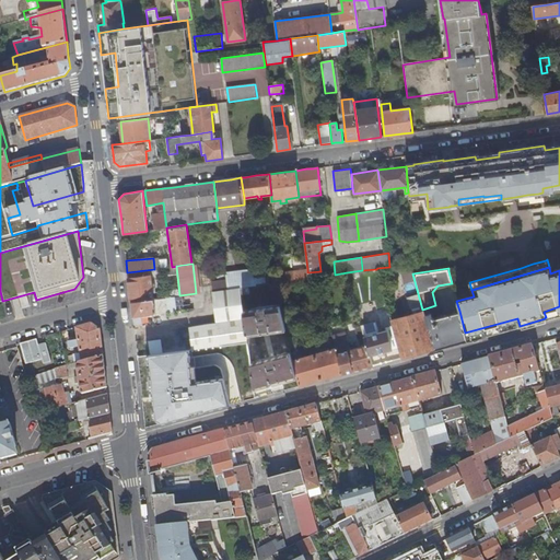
[(253,275),(253,269),(224,272),(226,290),(240,288),(254,286),(253,275)]
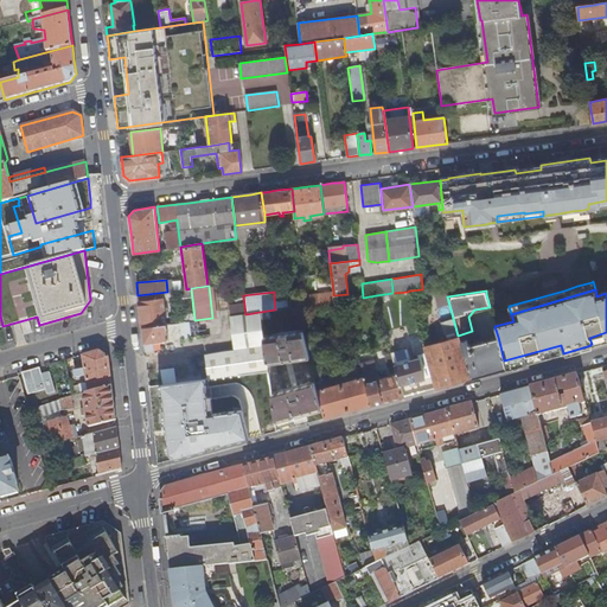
[(305,301),(305,306),(317,304),(334,301),(333,295),(333,292),(317,294),(304,296),(305,301)]
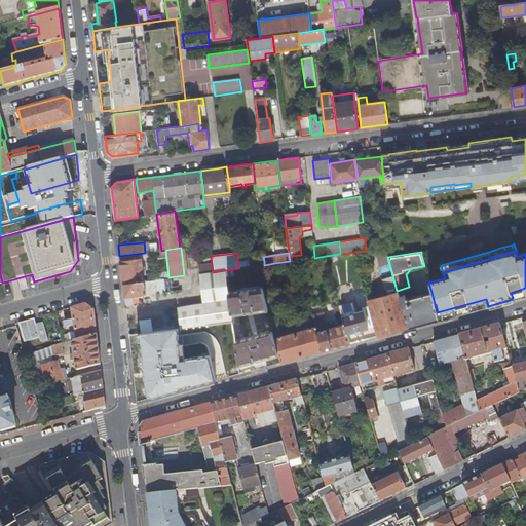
[(264,265),(264,261),(258,262),(258,256),(237,258),(238,268),(258,265),(264,265)]
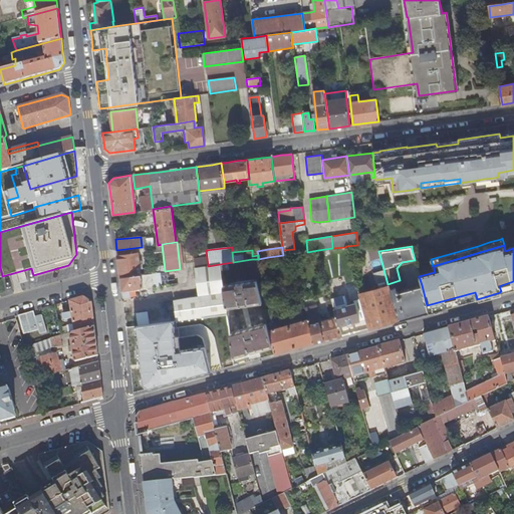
[(138,253),(117,256),(118,264),(120,277),(134,276),(141,275),(138,253)]
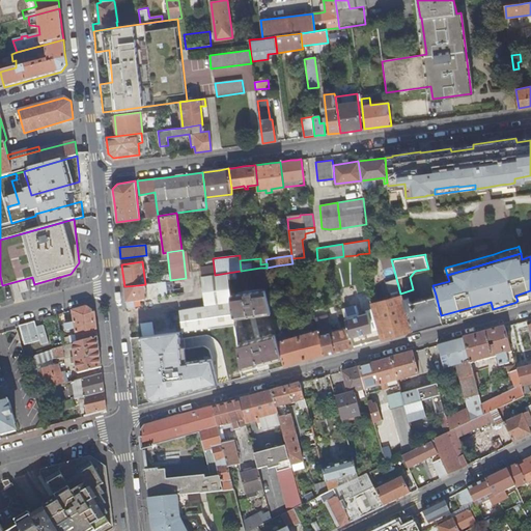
[(241,271),(227,273),(228,279),(261,275),(259,269),(241,271)]
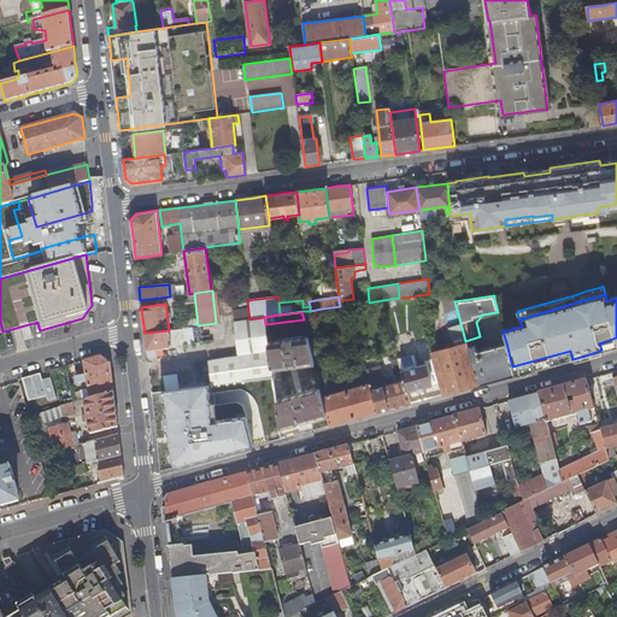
[(212,385),(240,380),(244,380),(272,376),(271,369),(268,342),(265,324),(264,317),(250,319),(234,321),(238,357),(209,360),(212,385)]
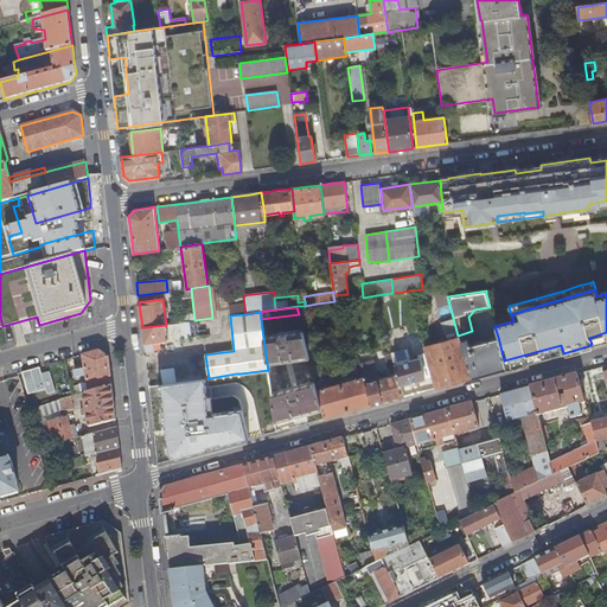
[(180,331),(181,338),(191,337),(189,321),(170,324),(171,332),(180,331)]
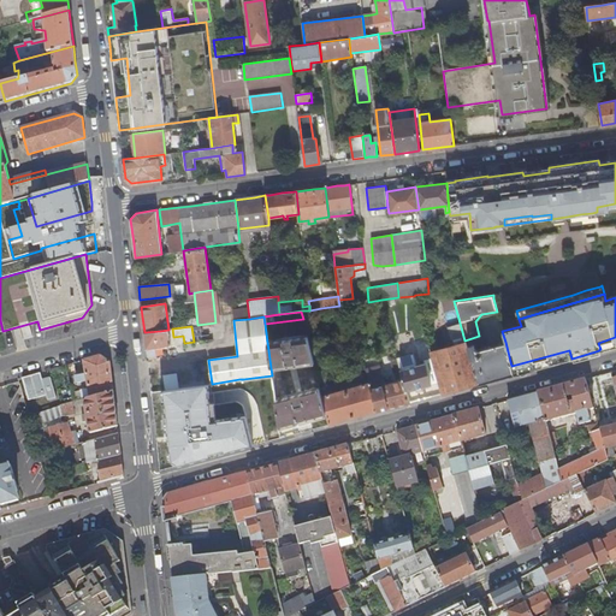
[(169,330),(171,345),(184,343),(183,336),(173,337),(172,329),(169,330)]
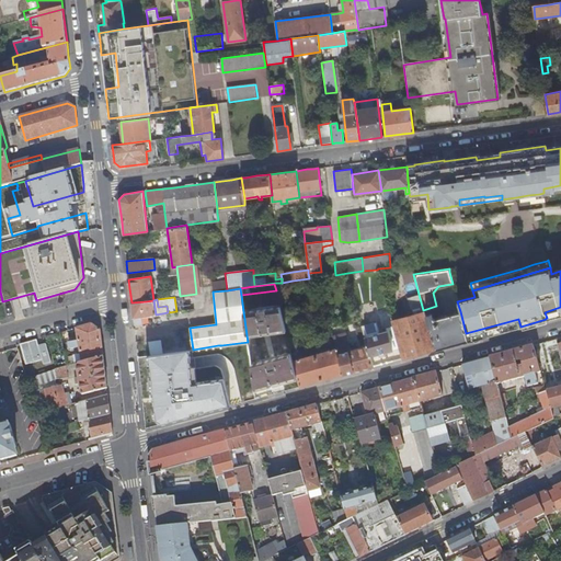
[(132,302),(134,324),(142,323),(141,317),(156,315),(153,300),(146,301),(132,302)]
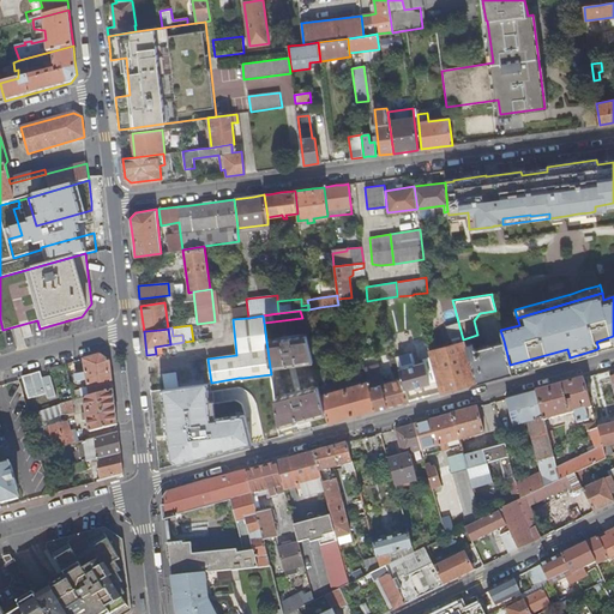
[(306,335),(266,341),(270,367),(313,361),(306,335)]
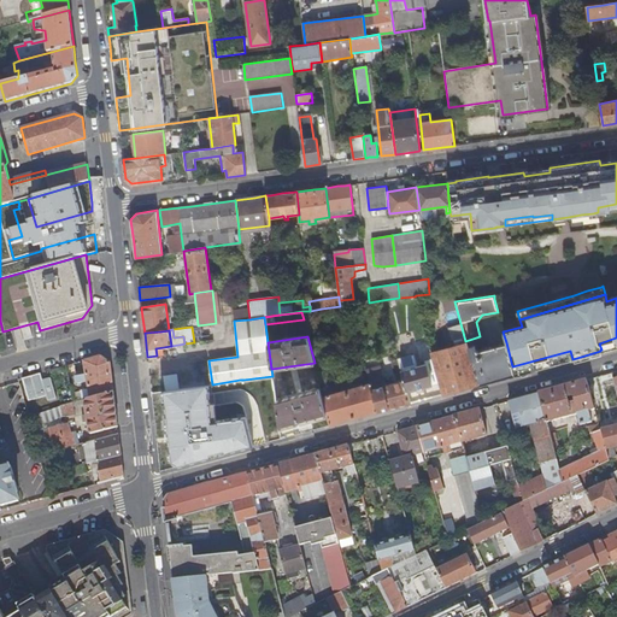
[(440,382),(444,394),(464,388),(474,386),(479,385),(477,381),(468,346),(466,342),(460,345),(459,338),(452,340),(453,346),(432,352),(434,362),(440,382)]
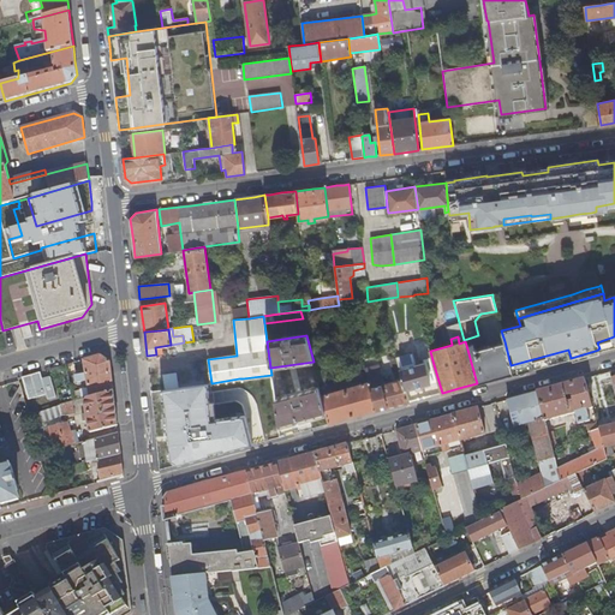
[(598,350),(614,345),(614,336),(597,342),(599,348),(598,348),(598,350)]
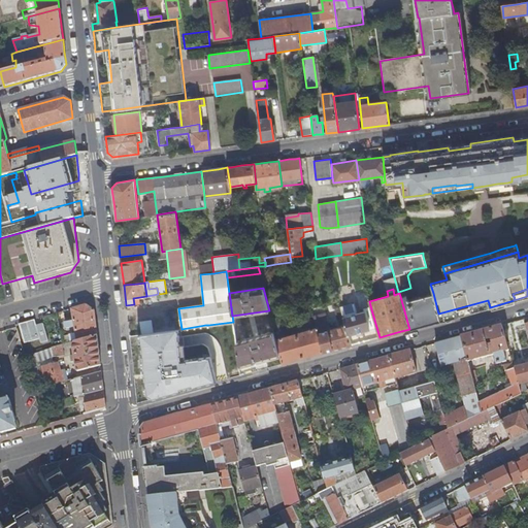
[(438,314),(433,293),(408,300),(406,294),(400,296),(408,326),(426,322),(433,320),(434,322),(440,321),(438,314)]
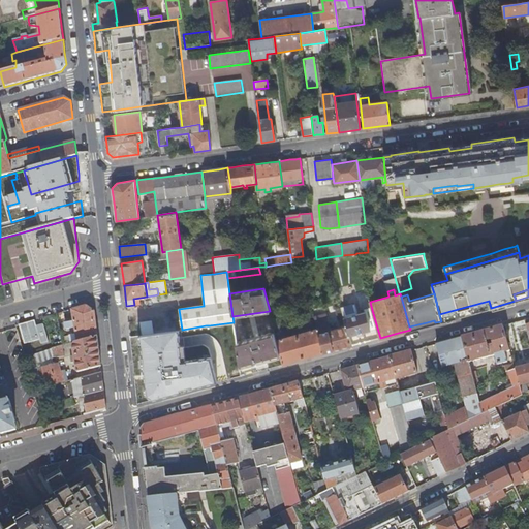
[(439,314),(441,321),(454,317),(478,311),(491,308),(489,301),(439,314)]
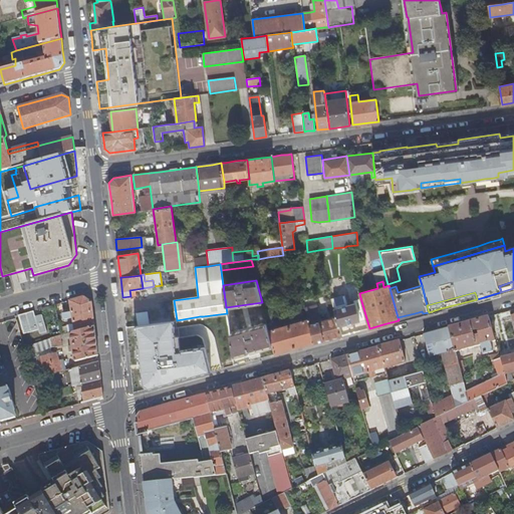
[(75,298),(69,300),(71,311),(62,313),(64,319),(72,318),(75,331),(95,326),(93,311),(92,302),(83,296),(75,298)]
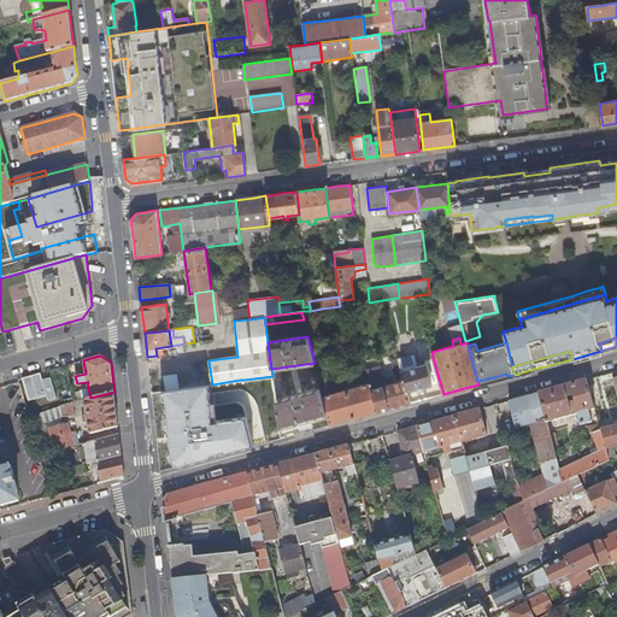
[(401,370),(398,358),(392,359),(395,374),(401,372),(401,370)]
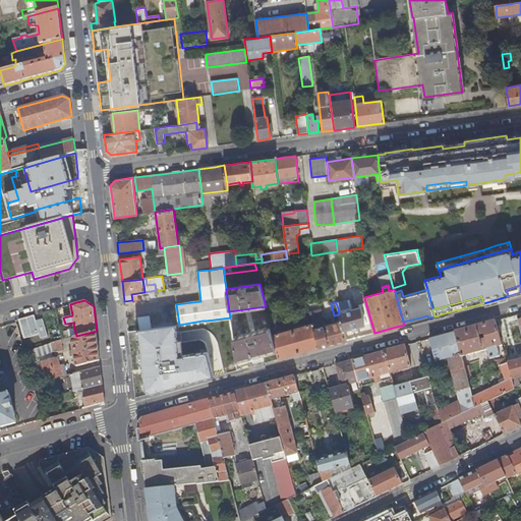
[(343,330),(371,323),(366,305),(339,312),(339,314),(341,321),(343,330)]
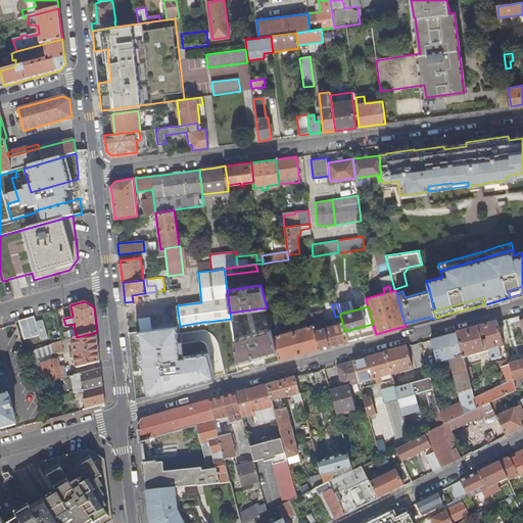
[(299,319),(310,316),(310,315),(308,308),(297,312),(299,319)]
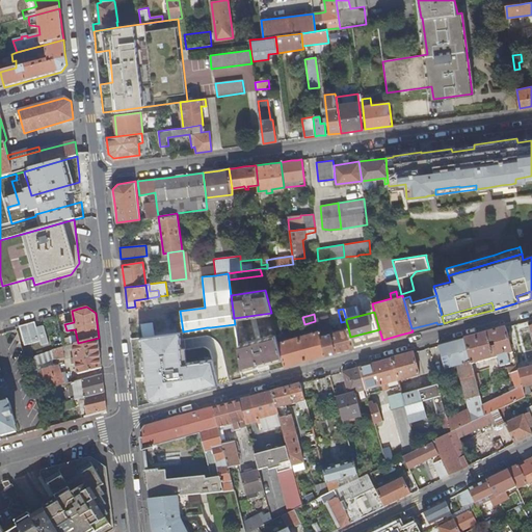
[(342,350),(353,347),(350,337),(348,327),(343,329),(333,331),(327,316),(315,320),(315,321),(318,330),(324,355),(342,350)]
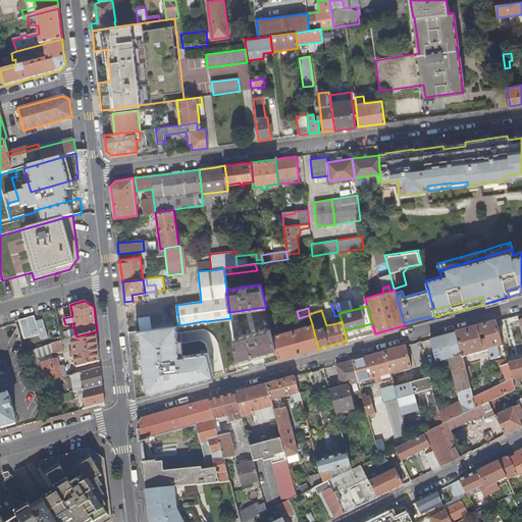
[(37,324),(34,315),(15,320),(21,338),(28,336),(43,332),(41,323),(37,324)]
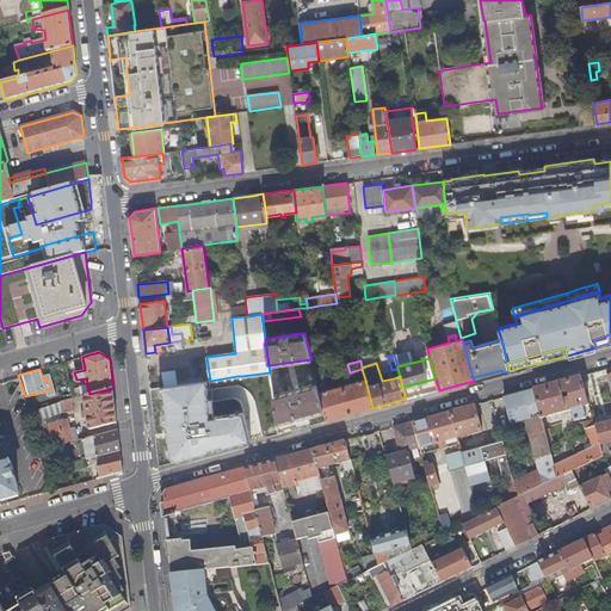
[(258,388),(260,405),(275,403),(273,396),(272,392),(270,372),(241,376),(244,389),(258,388)]
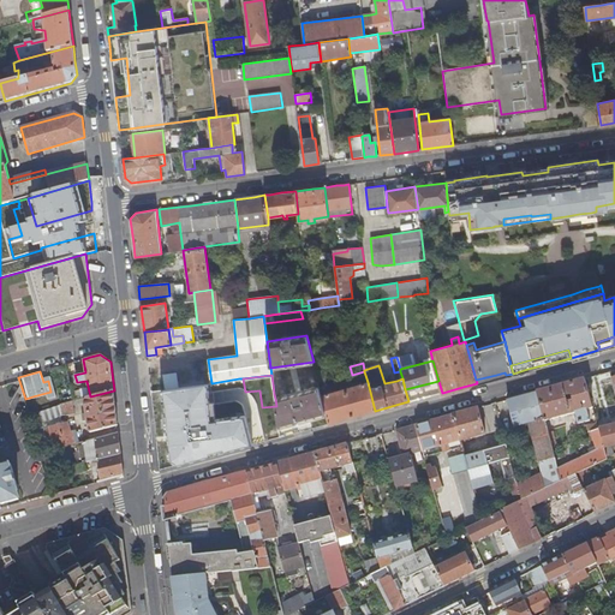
[(212,383),(196,386),(197,392),(201,392),(201,399),(240,393),(239,378),(212,383)]
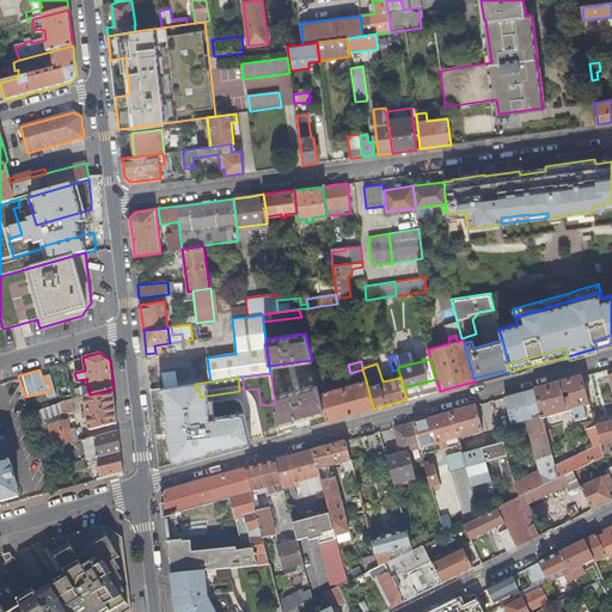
[(318,385),(318,389),(329,386),(326,378),(317,380),(318,385)]
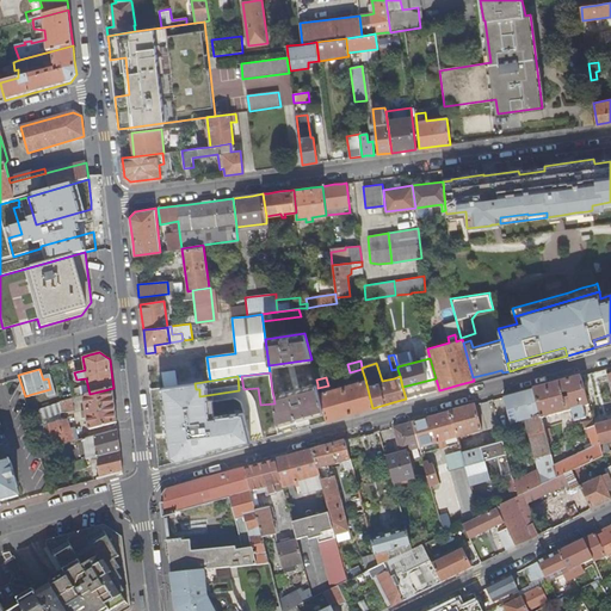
[(556,384),(534,390),(541,417),(542,420),(572,412),(574,423),(586,420),(582,408),(588,407),(580,378),(556,384)]
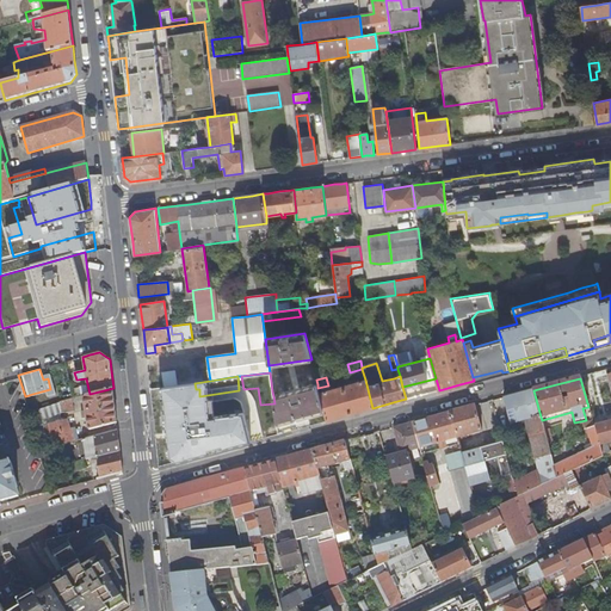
[(319,393),(323,411),(326,420),(338,418),(365,409),(372,408),(365,380),(351,383),(350,380),(346,381),(347,384),(319,393)]
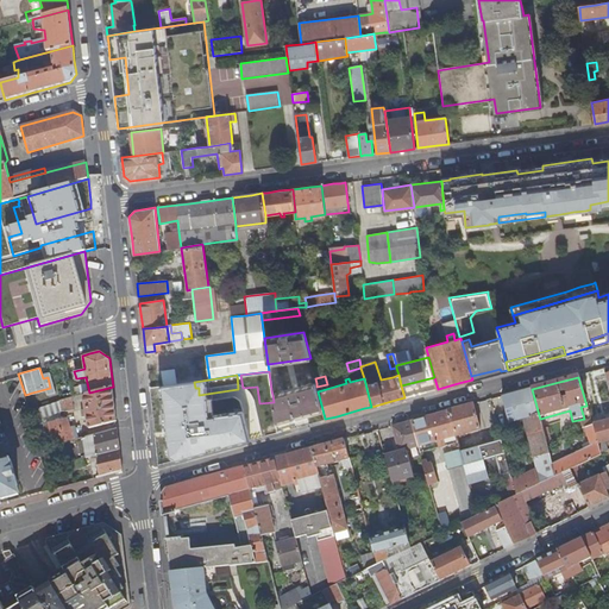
[(274,402),(275,415),(276,422),(322,409),(318,391),(316,387),(316,383),(272,395),(274,402)]
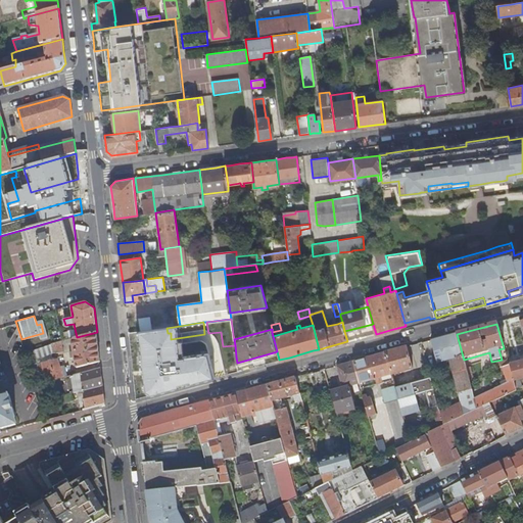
[(148,330),(129,333),(130,344),(132,359),(150,355),(148,330)]
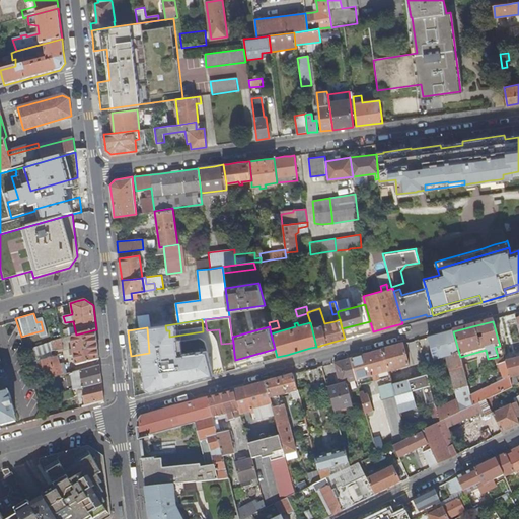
[(69,329),(61,331),(62,339),(70,337),(69,329)]
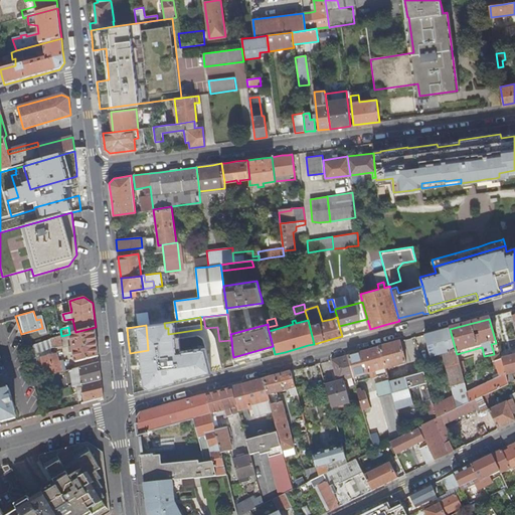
[(96,327),(75,332),(69,334),(70,338),(72,346),(68,347),(69,353),(73,352),(75,362),(99,356),(98,344),(96,327)]
